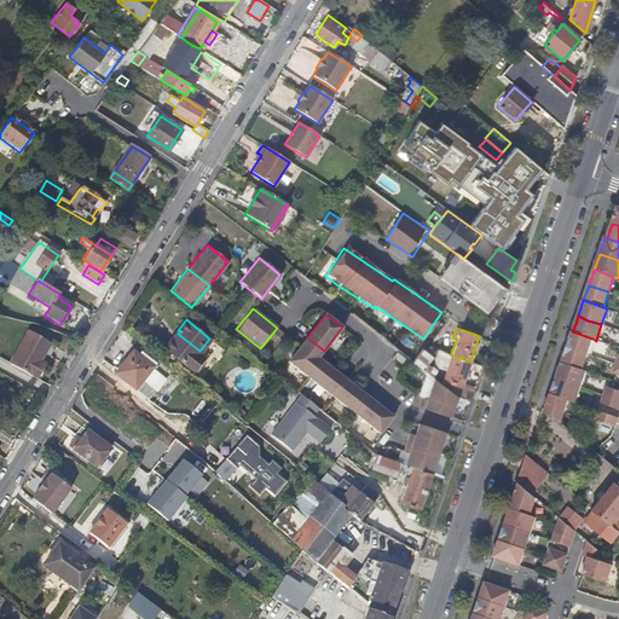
[(41,357),(48,343),(25,331),(7,363),(34,379),(35,379),(47,359),(41,357)]
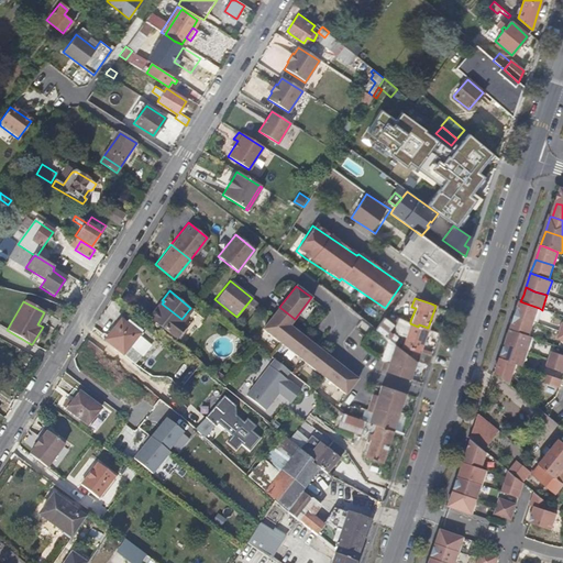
[(533,322),(539,308),(520,301),(516,316),(533,322)]
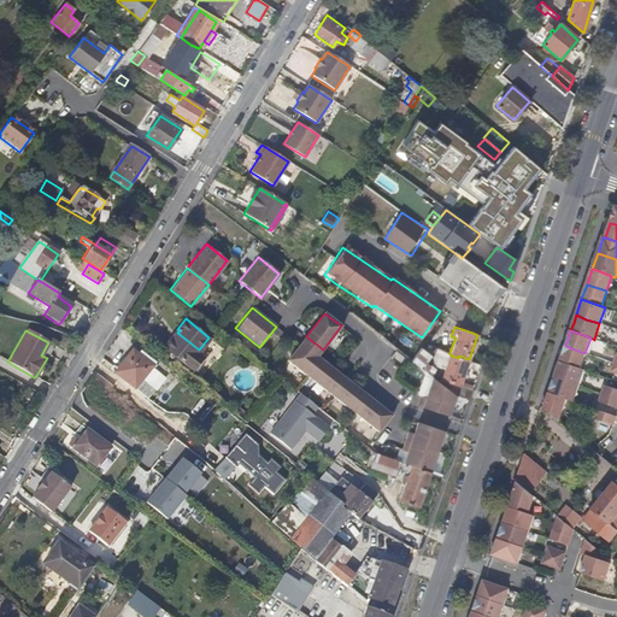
[(199,350),(177,333),(172,338),(171,336),(164,346),(194,370),(203,357),(198,352),(199,350)]
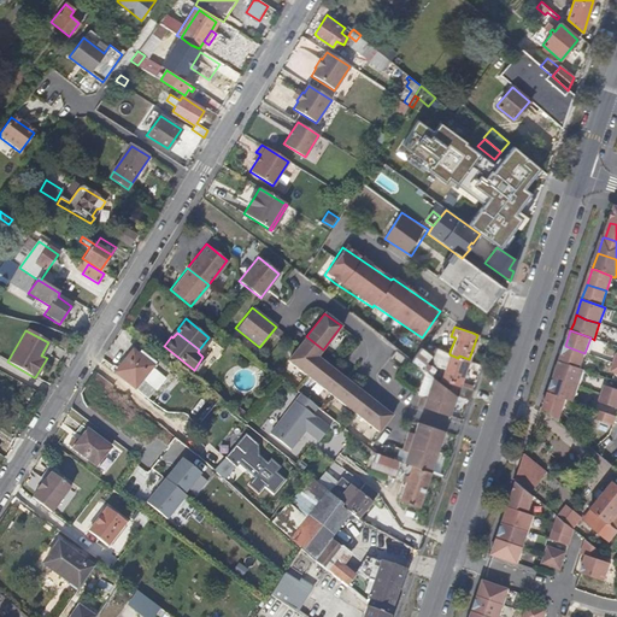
[(317,357),(323,350),(306,336),(287,360),(307,377),(321,359),(317,357)]
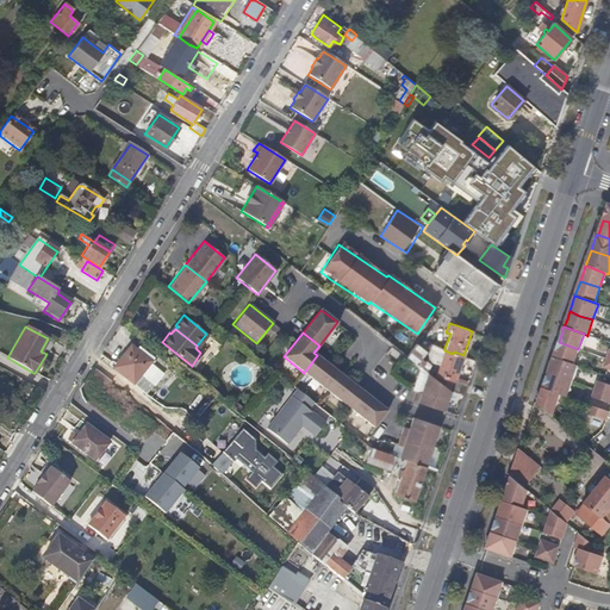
[(47,354),(54,342),(48,338),(41,352),(47,354)]
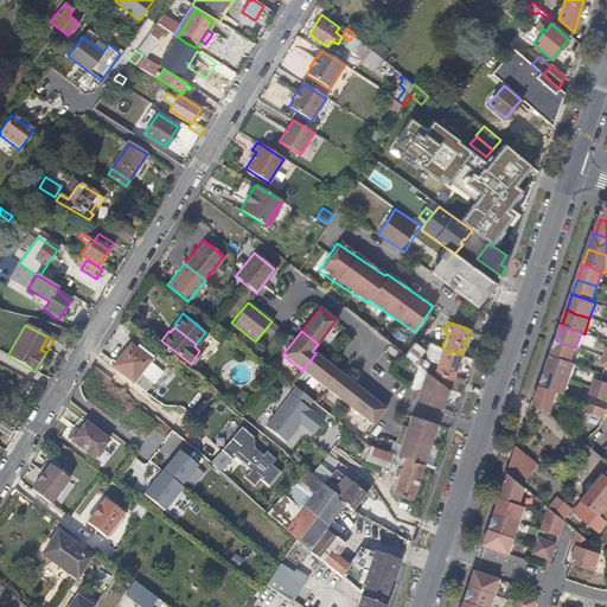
[(416,358),(423,347),(416,342),(414,339),(403,353),(421,366),(423,364),(416,358)]
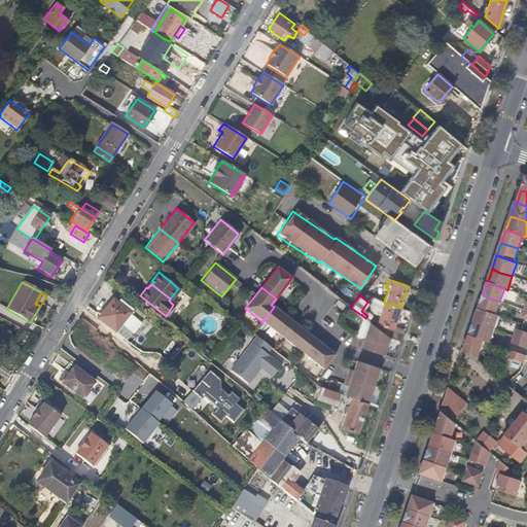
[(495,314),(499,302),(483,295),(479,308),(495,314)]
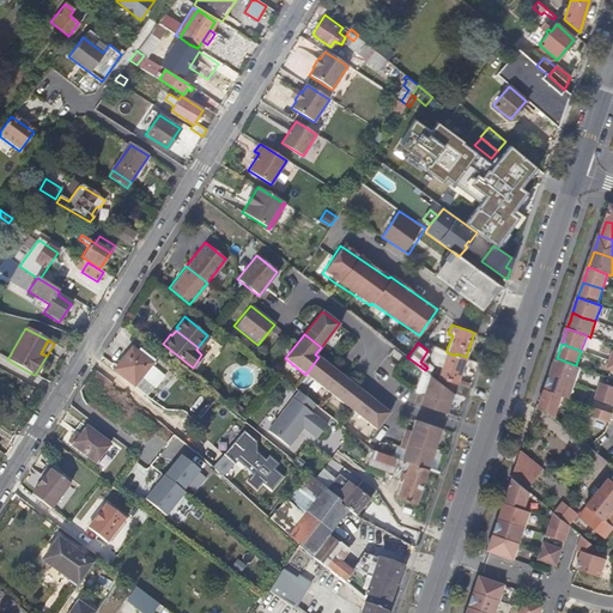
[(151,362),(131,345),(114,368),(134,384),(151,362)]
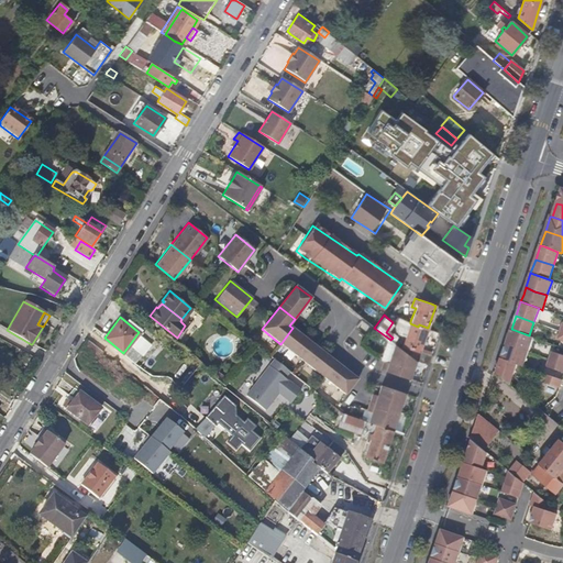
[(420,352),(428,328),(419,324),(418,327),(410,323),(407,332),(403,343),(403,345),(420,352)]
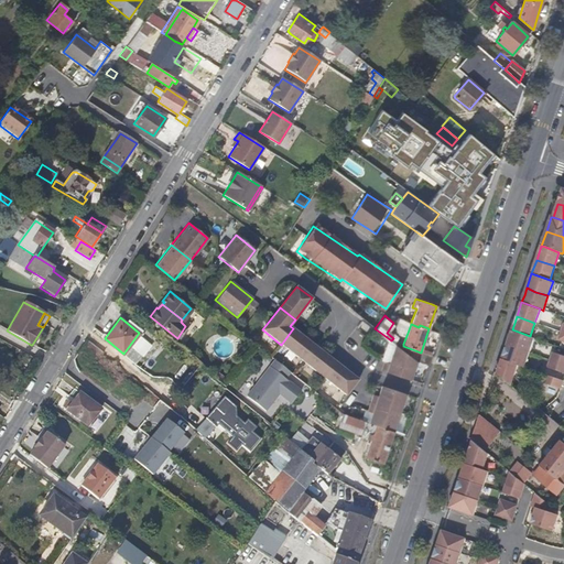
[(314,346),(293,328),(281,345),(302,361),(314,346)]
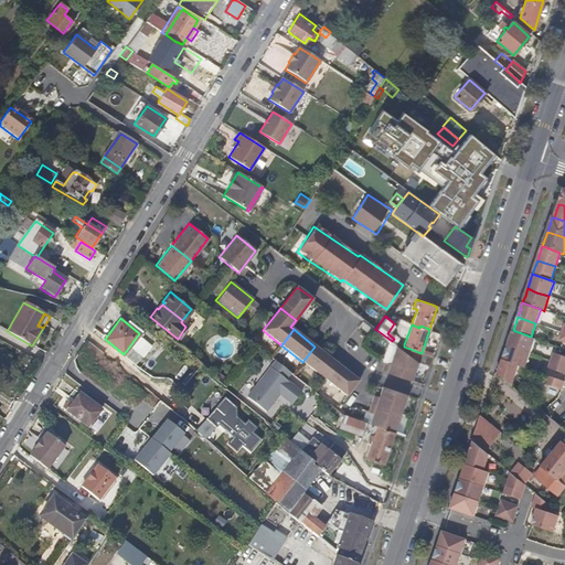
[(530,353),(534,339),(531,337),(513,330),(508,345),(530,353)]
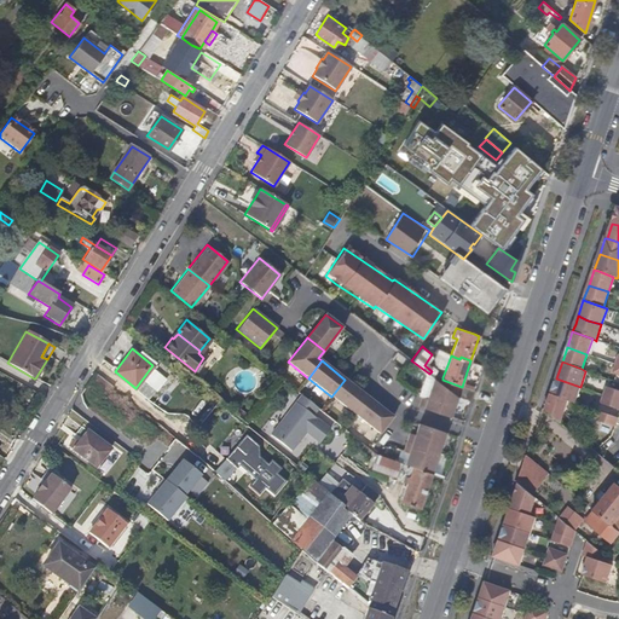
[(450,417),(458,395),(440,382),(434,377),(427,399),(422,397),(418,406),(450,417)]
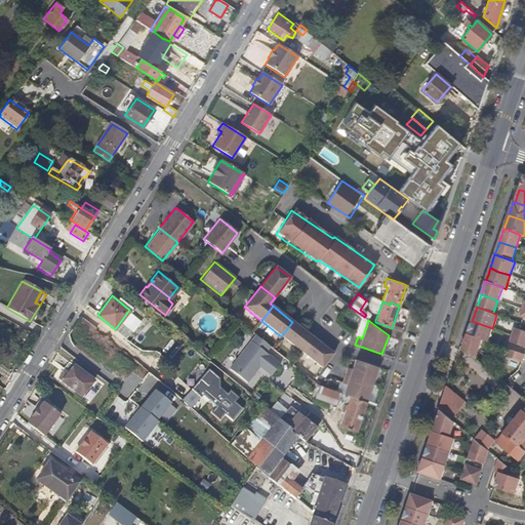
[(492,328),(472,321),(467,334),(475,337),(482,339),(487,341),(492,328)]
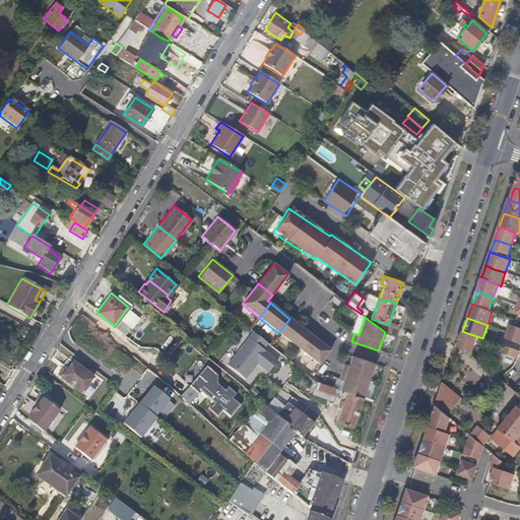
[(310,335),(289,319),(278,333),(299,349),(310,335)]
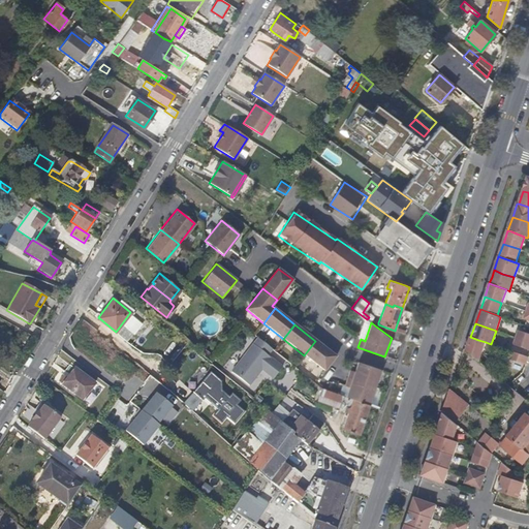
[(402,343),(405,334),(395,331),(378,324),(376,327),(392,338),(402,343)]
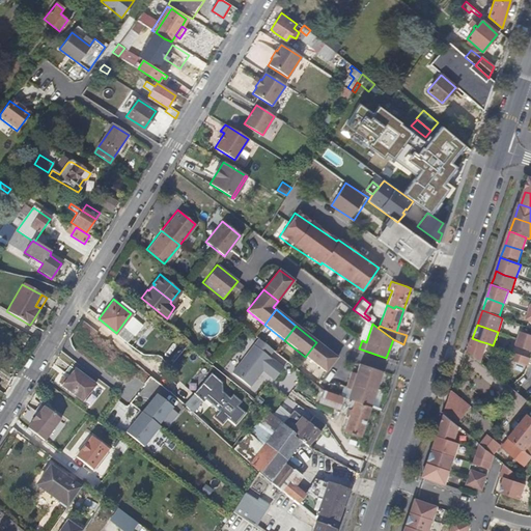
[(530,342),(530,335),(520,331),(518,338),(530,342)]
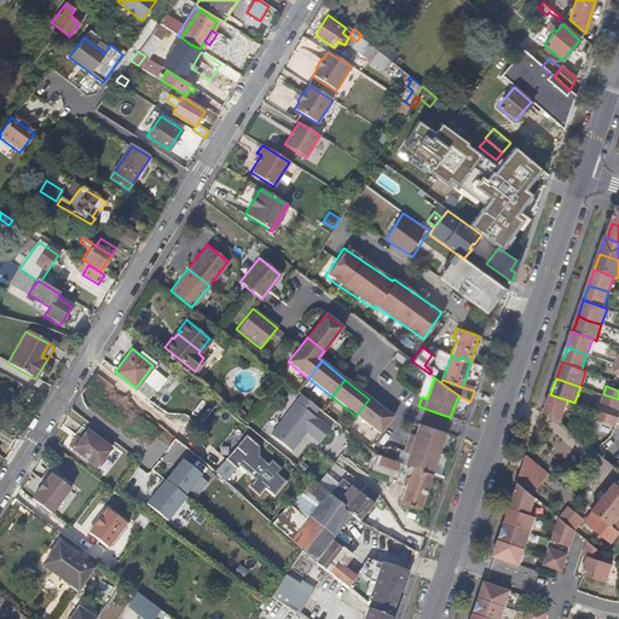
[(329,427),(312,414),(318,406),(301,393),(281,418),(270,432),(290,449),(306,429),(318,440),(329,427)]
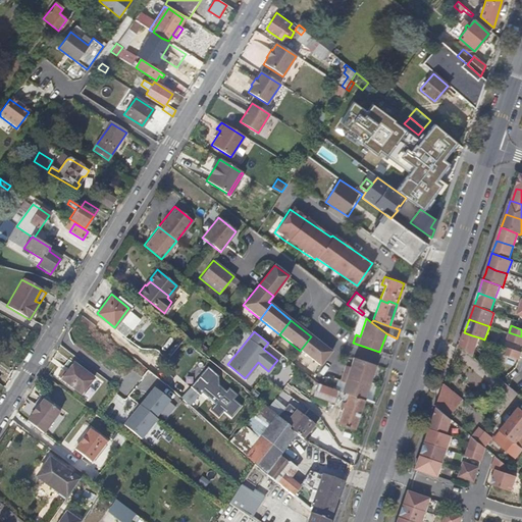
[(472,356),(479,337),(472,335),(464,332),(462,341),(460,346),(472,356)]
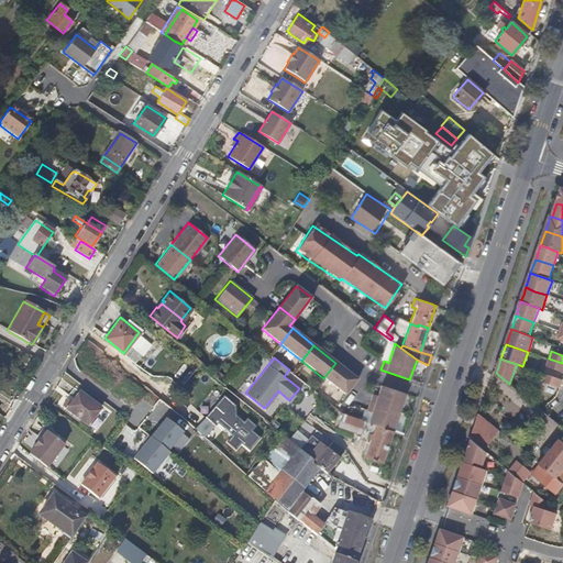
[(562,372),(562,363),(549,359),(545,366),(562,372)]
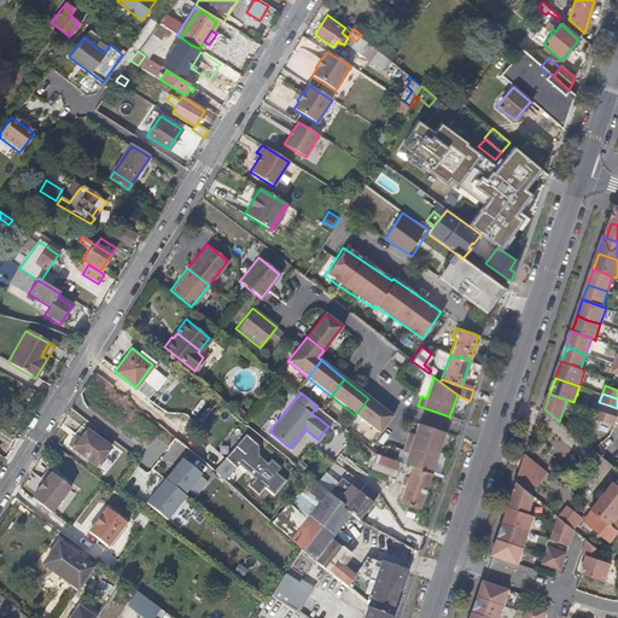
[(392,417),(368,398),(355,415),(378,433),(392,417)]
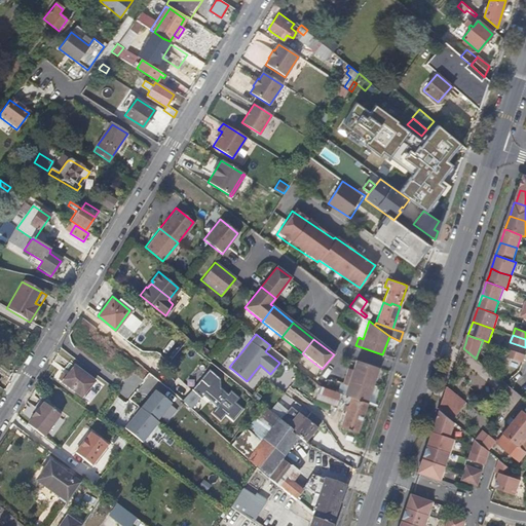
[(213,354),(199,344),(195,349),(209,361),(213,354)]
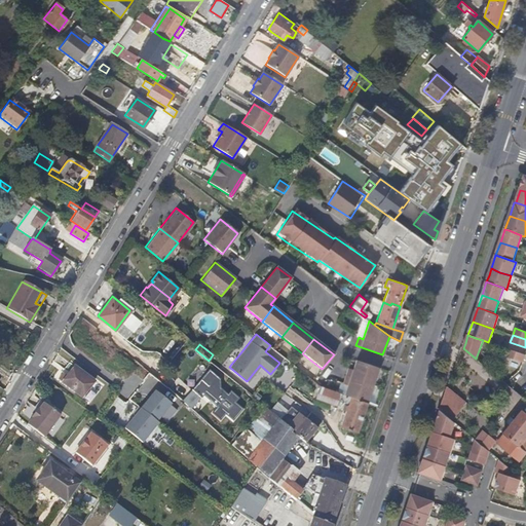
[(522,362),(524,354),(508,348),(505,355),(522,362)]
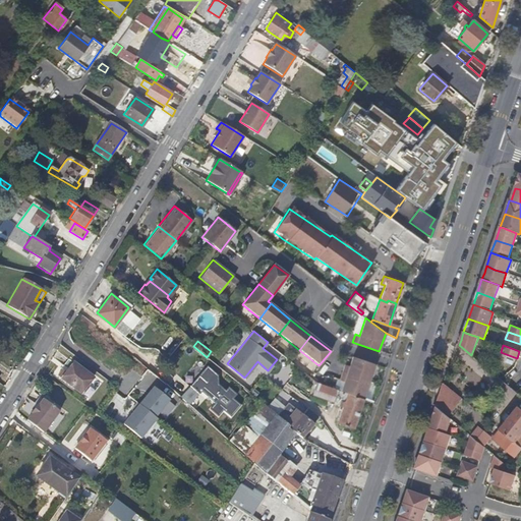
[(368,382),(374,364),(352,357),(349,366),(344,365),(342,372),(368,382)]
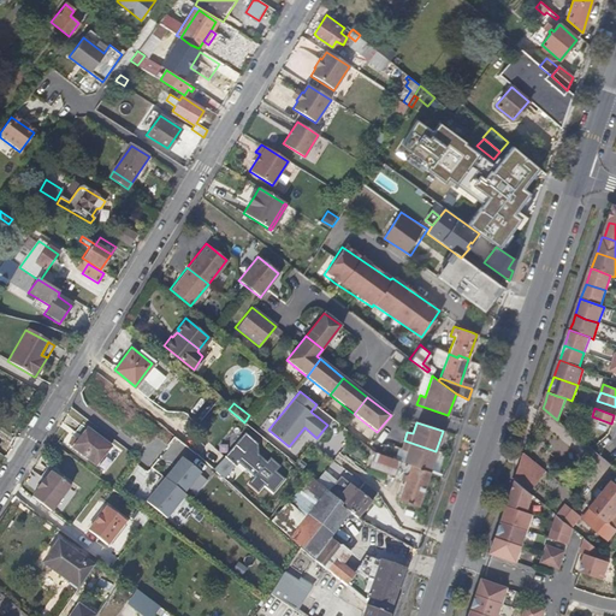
[(114,444),(92,426),(77,445),(100,462),(114,444)]
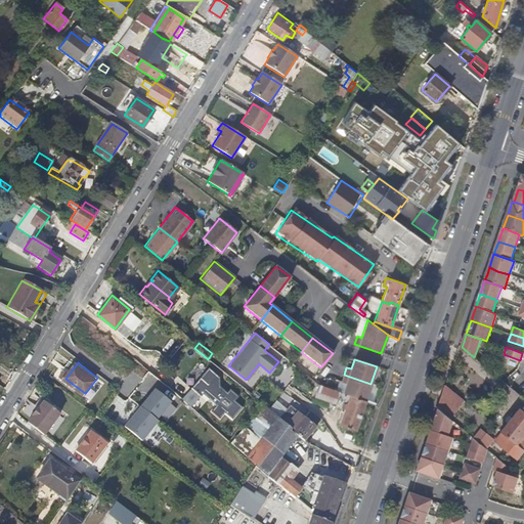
[(209,369),(183,400),(193,407),(204,394),(218,406),(213,412),(221,420),(225,415),(233,422),(245,407),(236,401),(242,396),(209,369)]
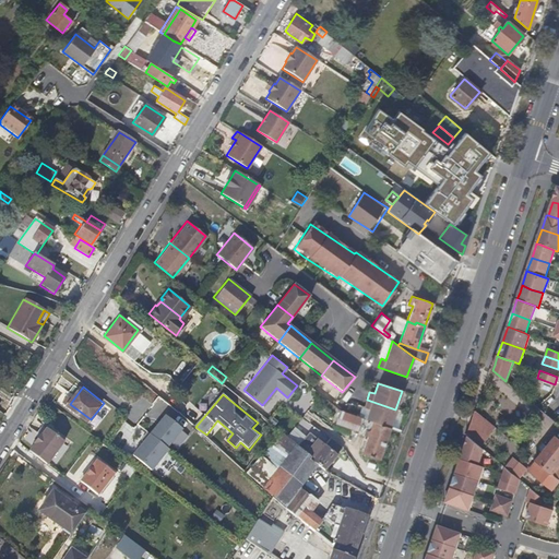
[(390,427),(395,409),(367,400),(364,408),(368,409),(366,418),(373,421),(390,427)]
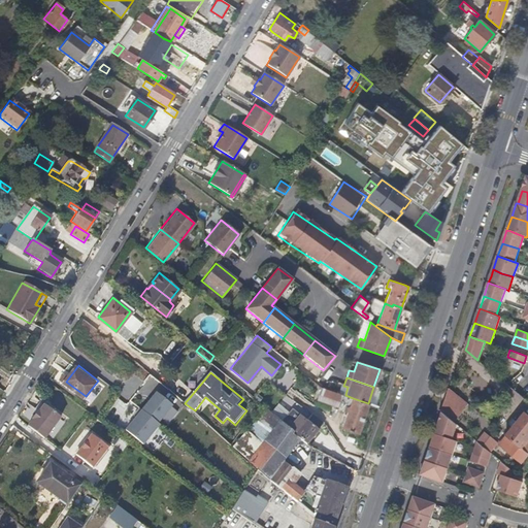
[(337,405),(342,394),(322,386),(318,397),(337,405)]
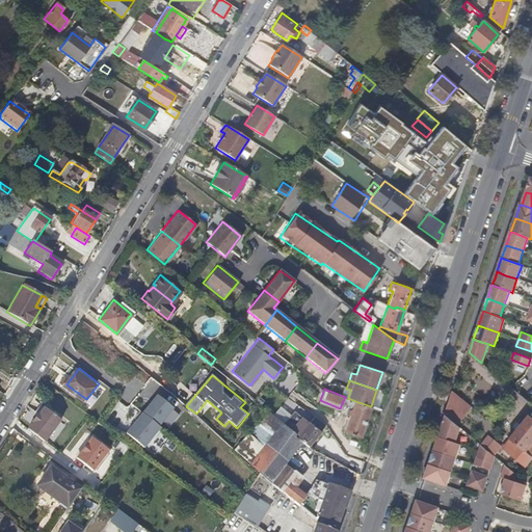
[(147,450),(165,426),(169,429),(183,414),(158,394),(127,433),(147,450)]
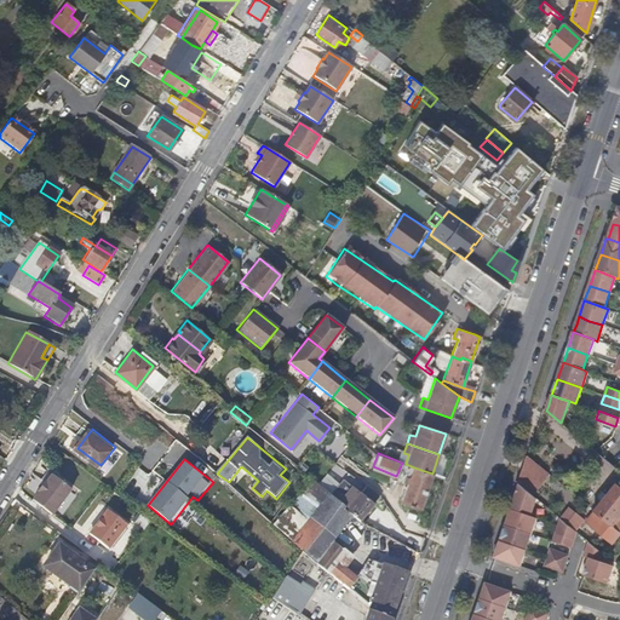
[(532,495),(547,476),(527,460),(522,471),(517,484),(520,486),(532,495)]
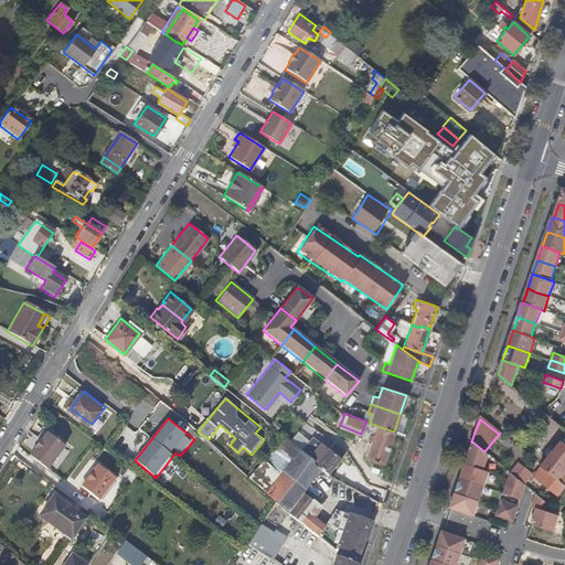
[(383,465),(395,433),(394,432),(377,426),(374,436),(372,441),(366,459),(383,465)]
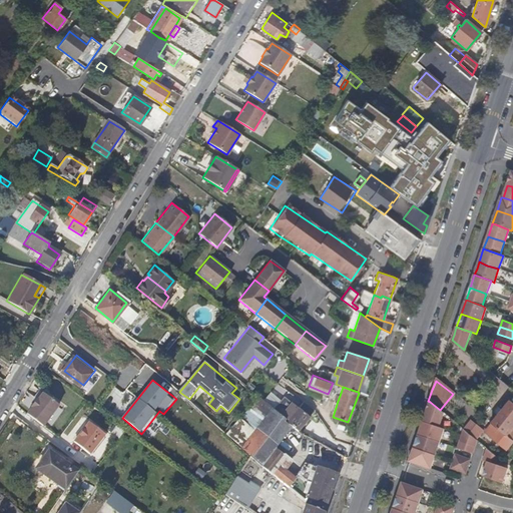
[(50,415),(58,404),(42,392),(37,399),(35,398),(29,405),(31,407),(26,413),(43,425),(50,415)]
